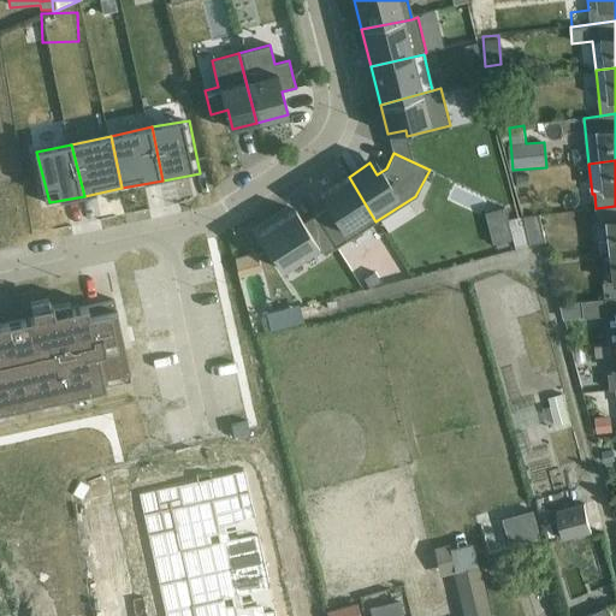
[(375,221),(349,177),(320,194),(327,207),(315,214),(335,244),(375,221)]
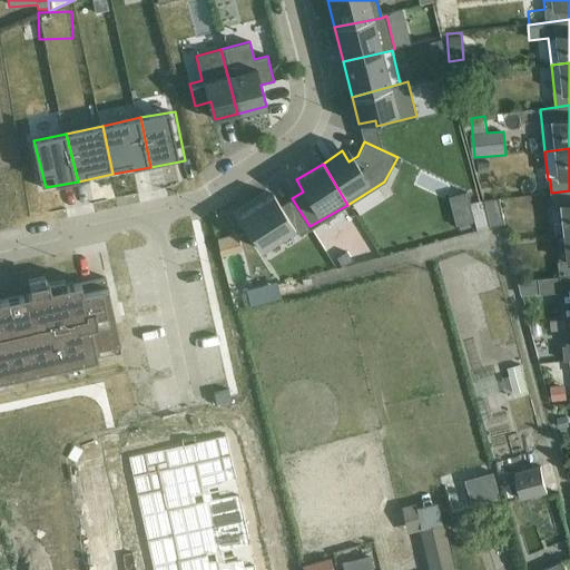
[(465,190),(450,193),(455,223),(471,220),(465,190)]
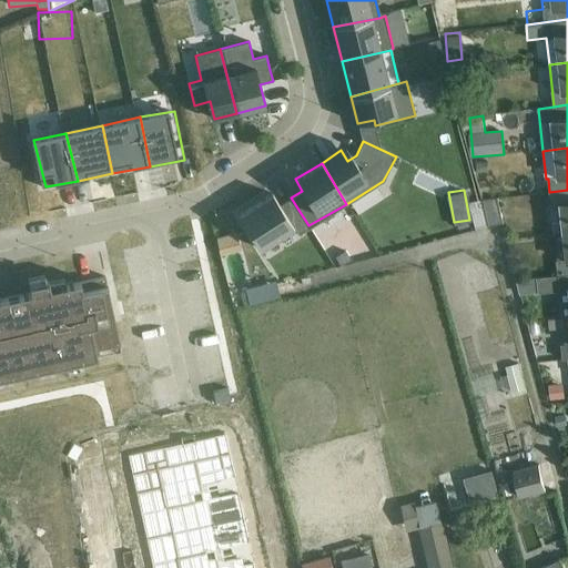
[(567,190),(549,192),(555,235),(567,233),(567,190)]
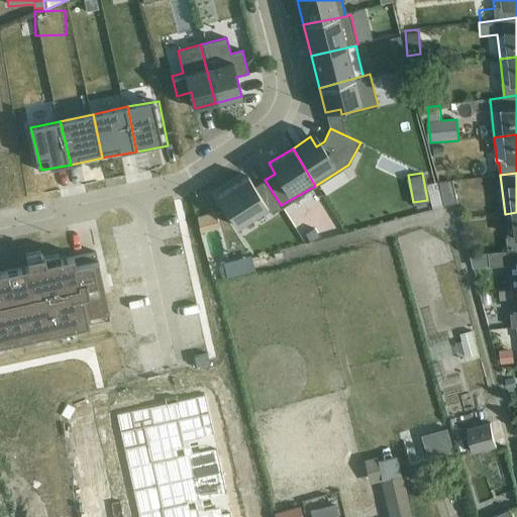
[(272,212),(281,205),(265,180),(253,187),(247,177),(217,196),(236,227),(267,208),(272,212)]
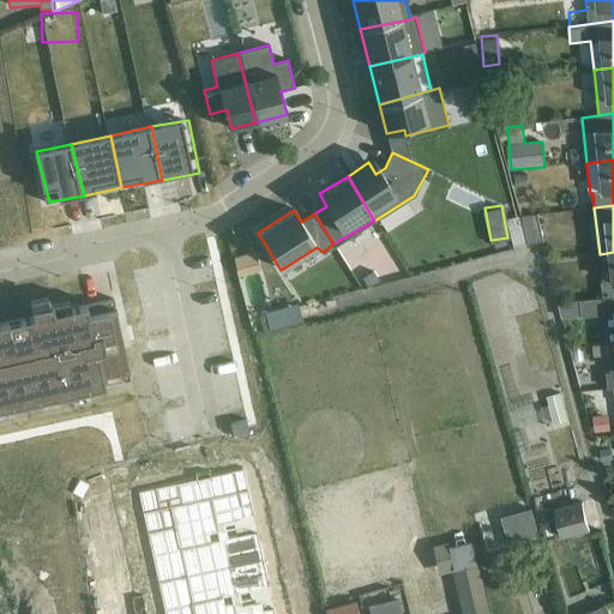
[(522,216),(530,244),(543,241),(537,214),(522,216)]
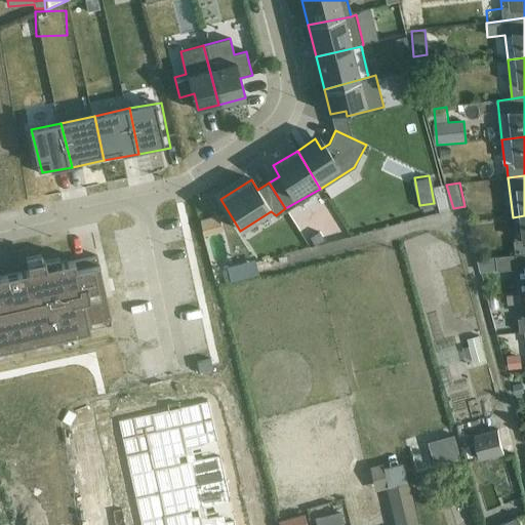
[(199,217),(202,234),(220,230),(216,213),(199,217)]
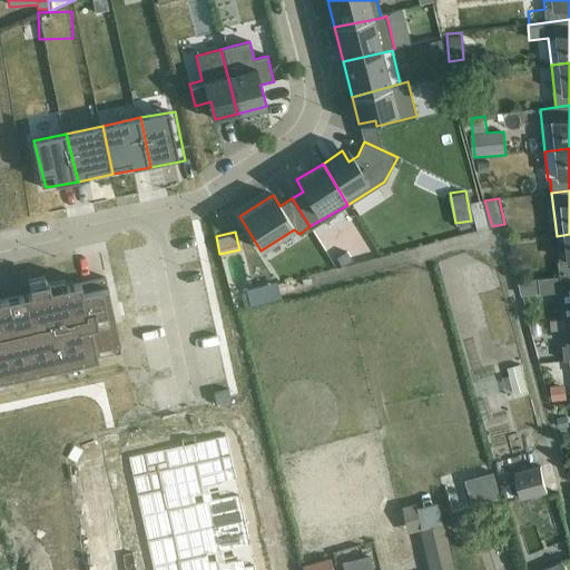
[(569,234),(557,236),(561,277),(569,276),(569,234)]
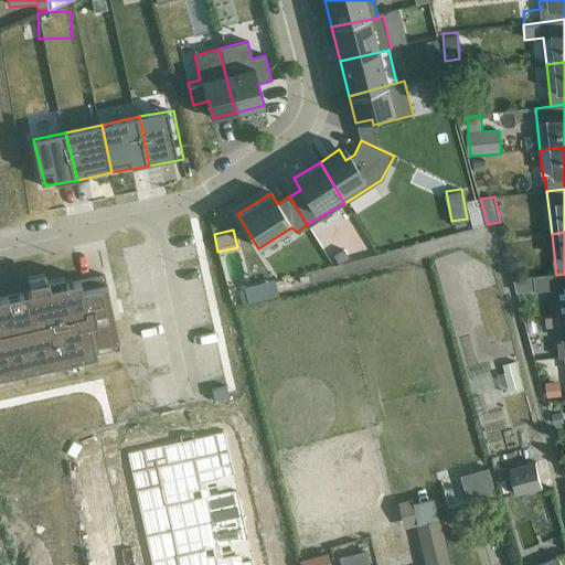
[(491,280),(488,267),(467,274),(470,287),(491,280)]
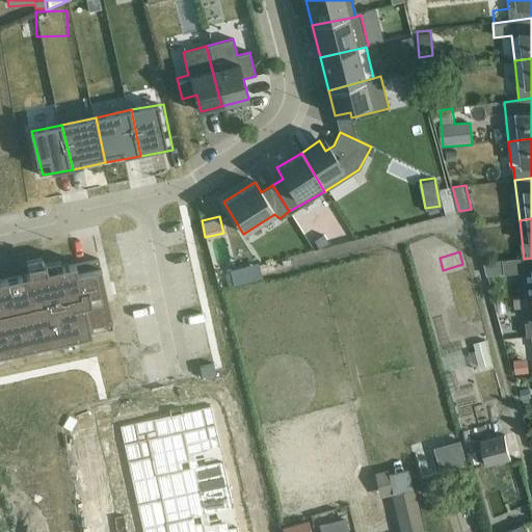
[(524,273),(527,298),(531,297),(531,258),(524,259),(503,262),(504,274),(524,273)]
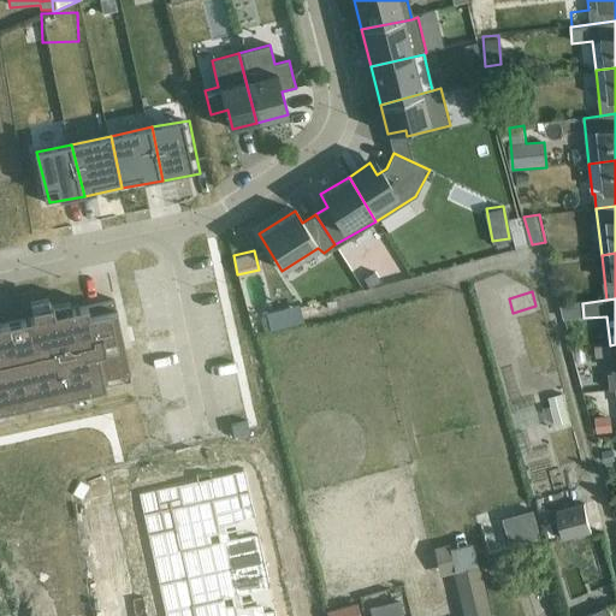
[(0,409),(132,380),(114,300),(54,313),(53,304),(31,309),(34,318),(0,325),(0,409)]
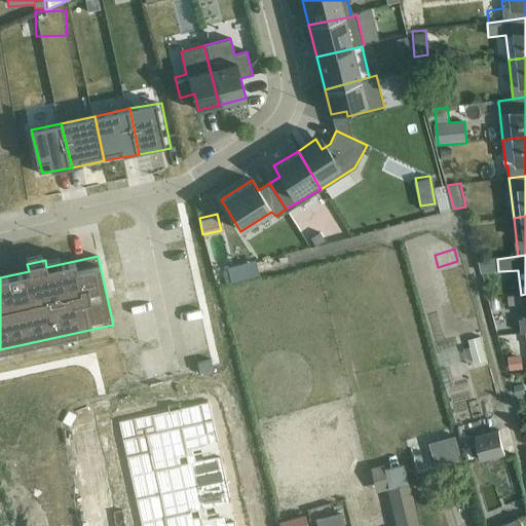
[(227,268),(231,283),(249,277),(251,285),(257,283),(256,275),(257,275),(254,261),(227,268)]
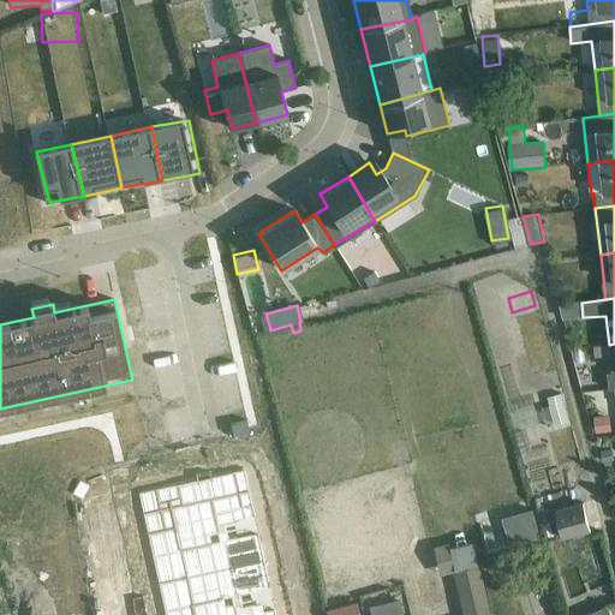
[(614,388),(614,344),(609,345),(593,346),(595,357),(611,356),(613,372),(608,374),(609,389),(614,388)]
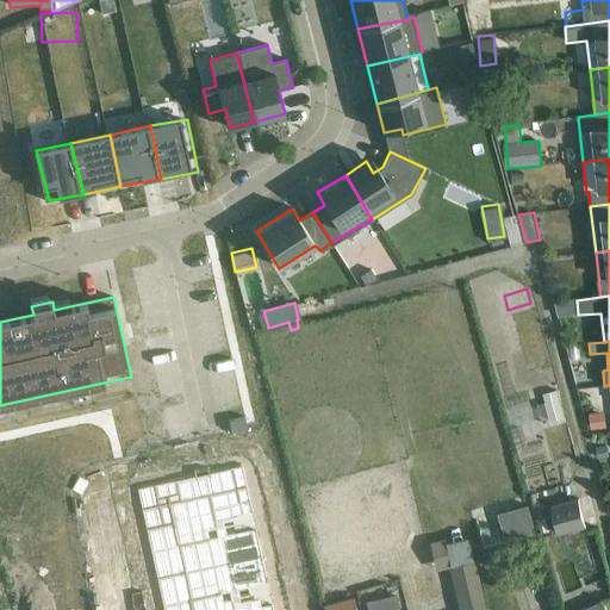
[(565,418),(556,391),(543,394),(551,422),(565,418)]
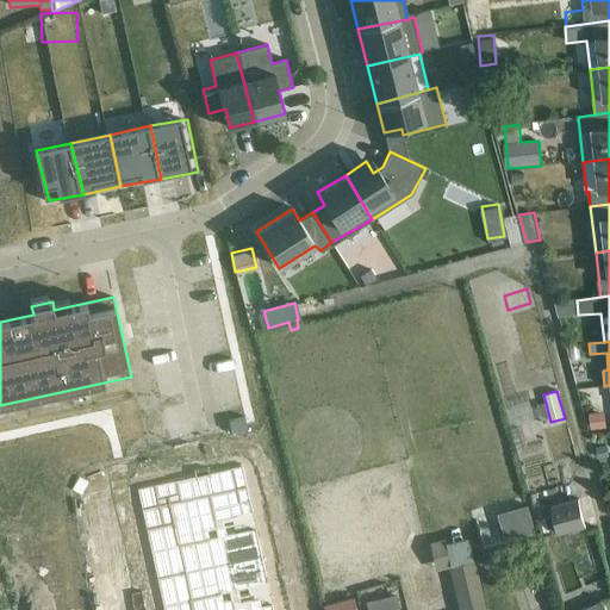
[(607,428),(605,412),(590,414),(591,430),(607,428)]
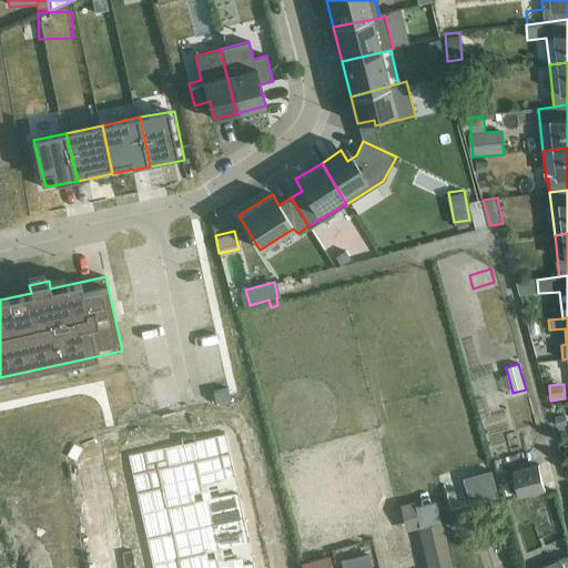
[(223,403),(231,401),(227,388),(213,392),(215,403),(223,403)]
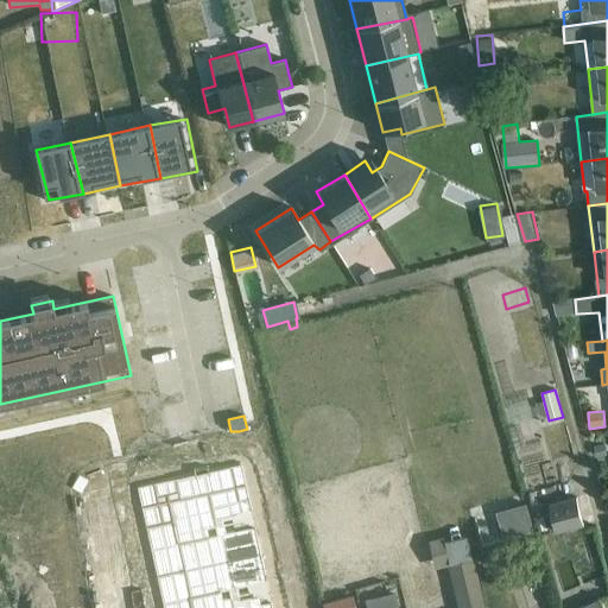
[(163,607),(272,607),(240,457),(134,480),(163,607)]
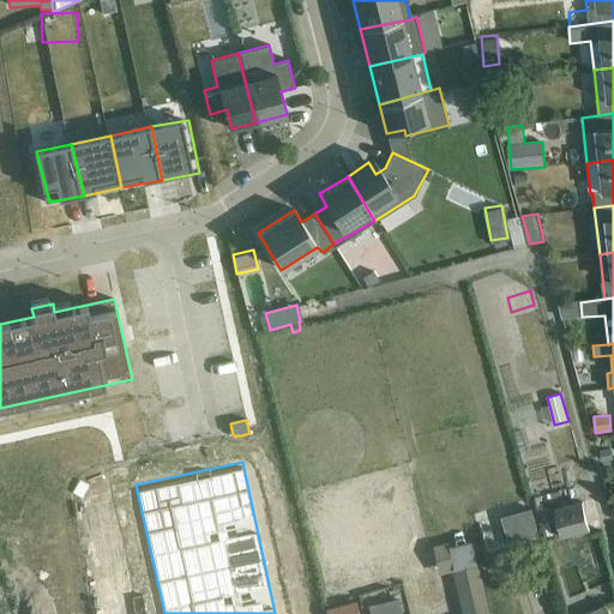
[(583,501),(555,509),(563,539),(590,531),(583,501)]
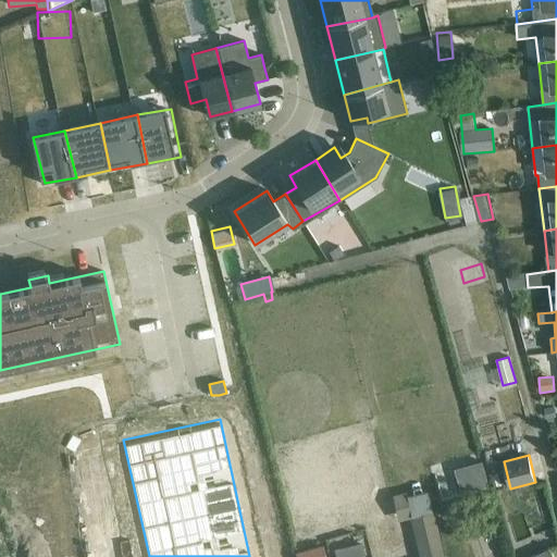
[(483,463),(456,472),(466,504),(493,496),(483,463)]
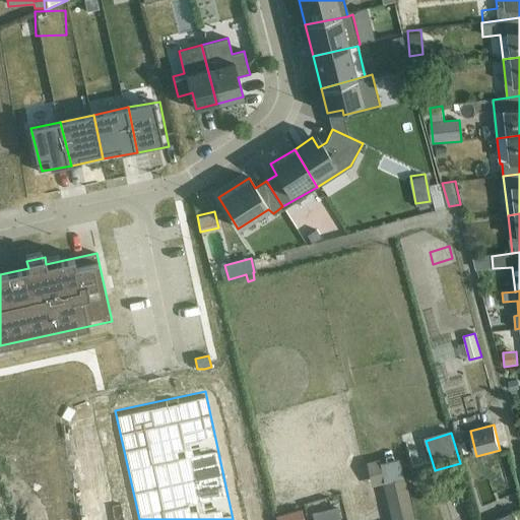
[(383,484),(390,519),(413,519),(404,478),(403,478),(399,458),(379,463),(378,459),(366,462),(372,488),(383,484)]
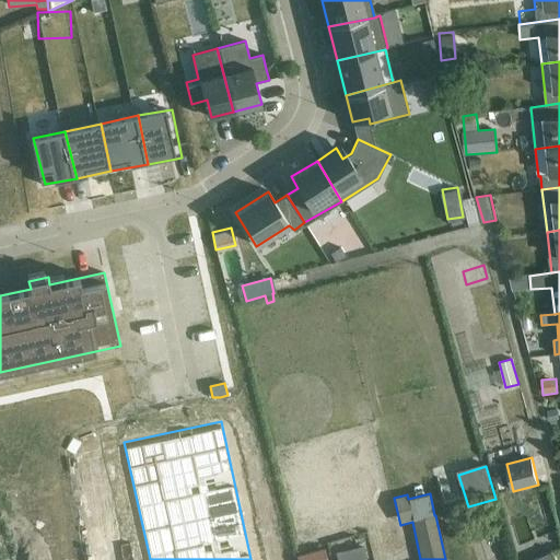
[(333,551),(335,559),(363,559),(361,545),(333,551)]
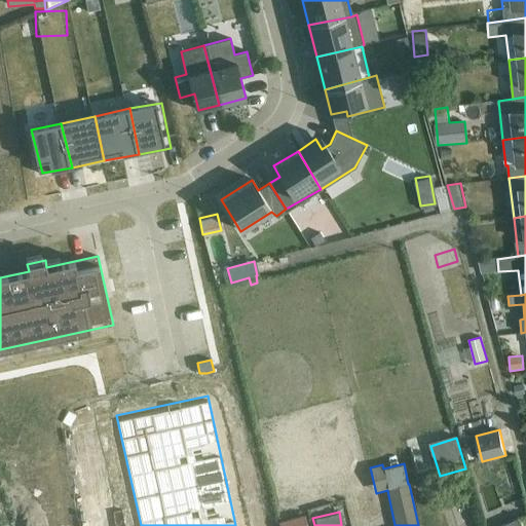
[(277,525),(306,525),(303,513),(276,520),(277,525)]
